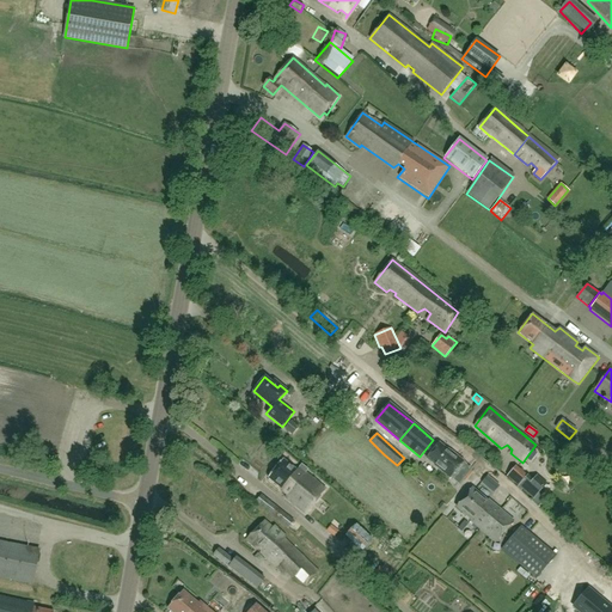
[(424,457),(447,482),(461,467),(439,442),(424,457)]
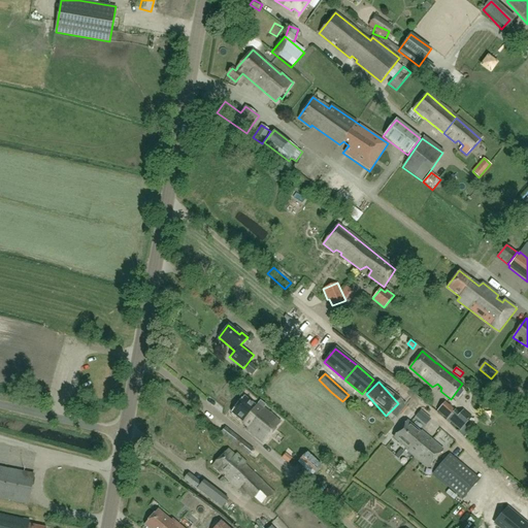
[(266,405),(260,400),(256,406),(244,396),(231,413),(243,422),(242,423),(248,428),(263,408),(266,405)]
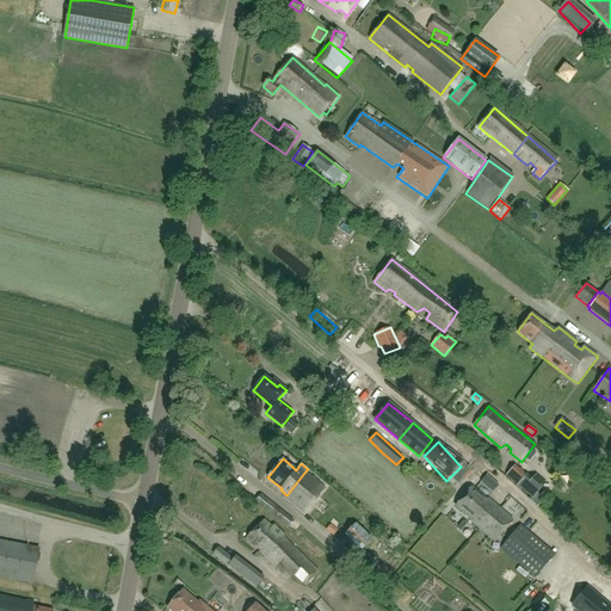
[(526,475),(514,466),(505,475),(517,486),(516,487),(520,491),(522,488),(531,498),(530,500),(537,507),(542,501),(542,500),(542,499),(542,498),(541,497),(537,493),(547,483),(536,474),(532,479),(526,474),(526,475)]
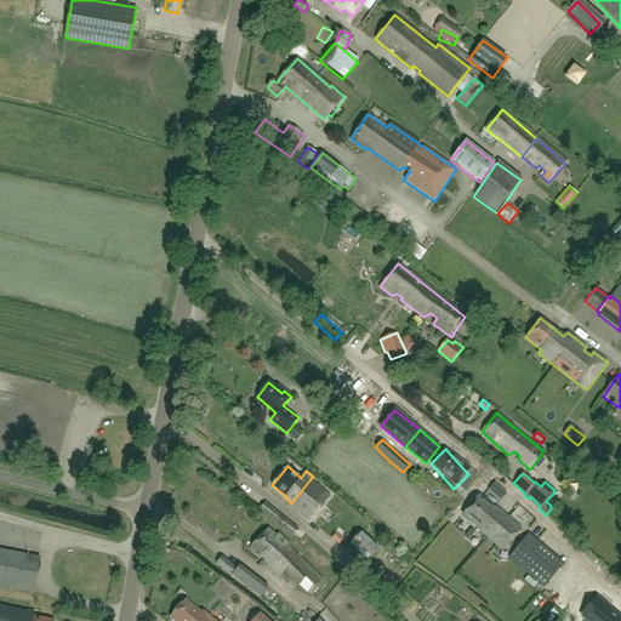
[(309,480),(291,503),(290,505),(296,510),(300,513),(306,518),(311,522),(320,510),(330,497),(324,491),(309,480)]
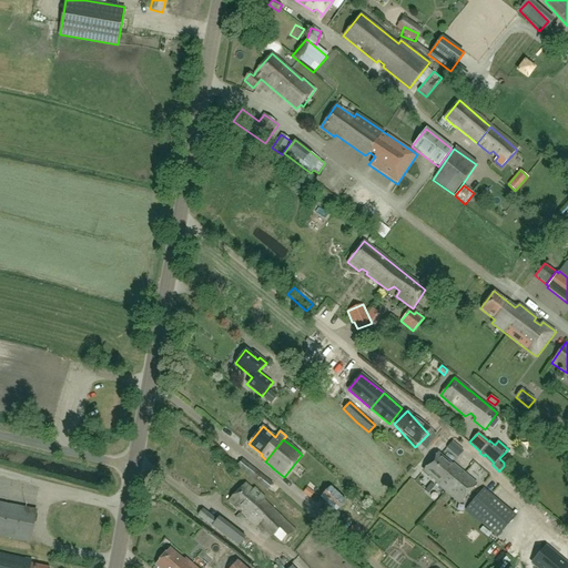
[(452,440),(443,453),(456,463),(463,455),(457,450),(459,447),(452,440)]
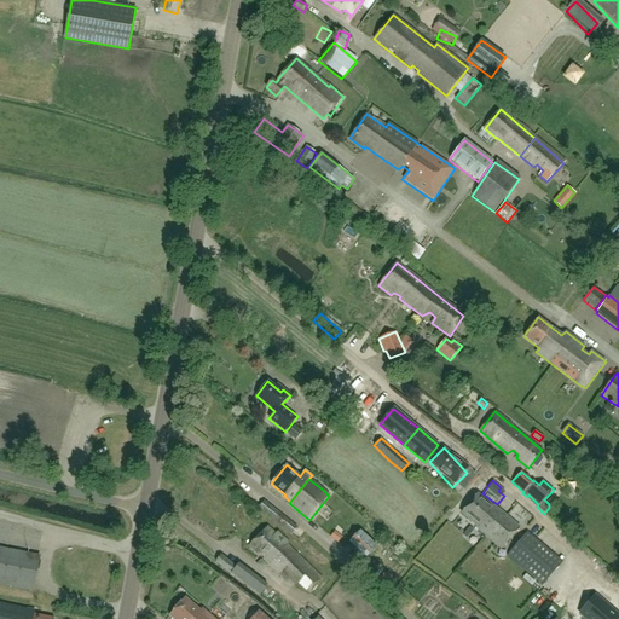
[(492,507),(478,495),(462,513),(476,526),(475,527),(501,549),(520,527),(493,505),(492,507)]
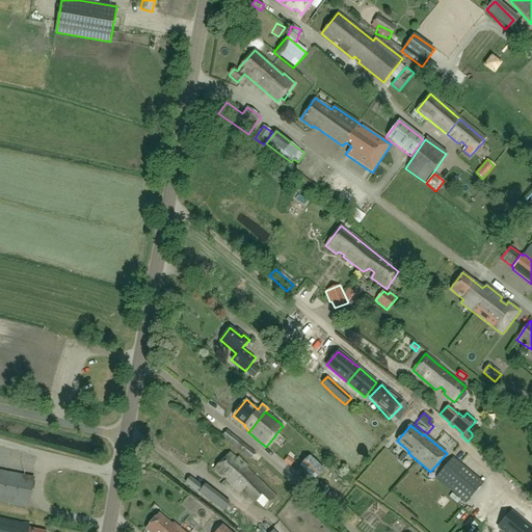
[(222,436),(250,459),(256,453),(228,430),(222,436)]
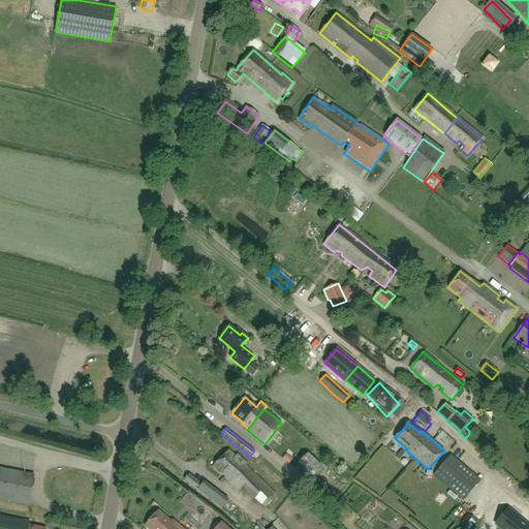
[(236,457),(228,449),(213,466),(221,474),(223,472),(226,475),(225,477),(245,497),(247,495),(253,500),(254,498),(265,506),(276,494),(246,466),(247,464),(237,455),(236,457)]
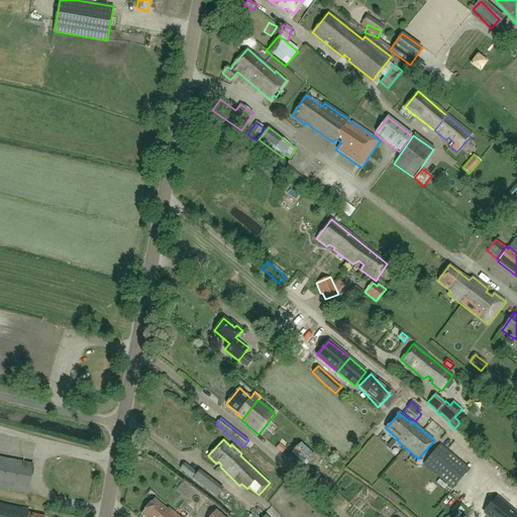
[(453,489),(470,470),(440,444),(424,464),(453,489)]
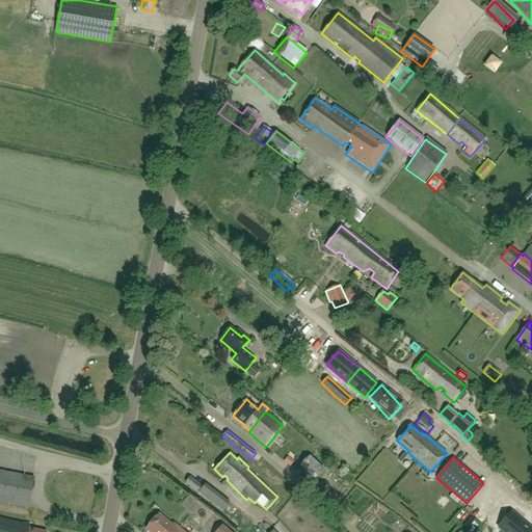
[(309,460),(301,470),(317,482),(324,473),(309,460)]
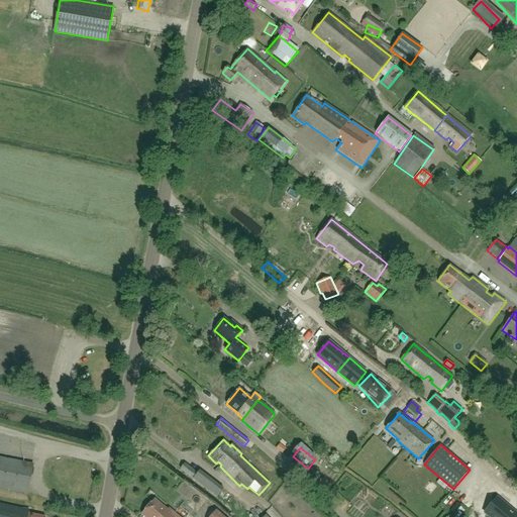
[(0,488),(27,494),(33,464),(0,457),(0,488)]
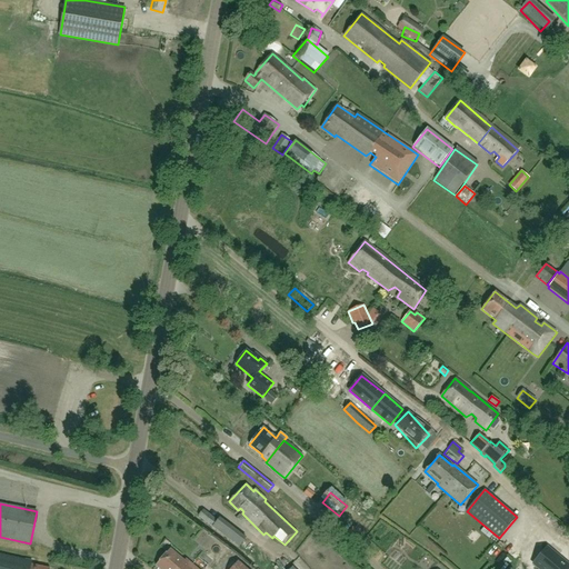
[(239,548),(247,538),(219,518),(218,520),(203,509),(198,517),(239,548)]
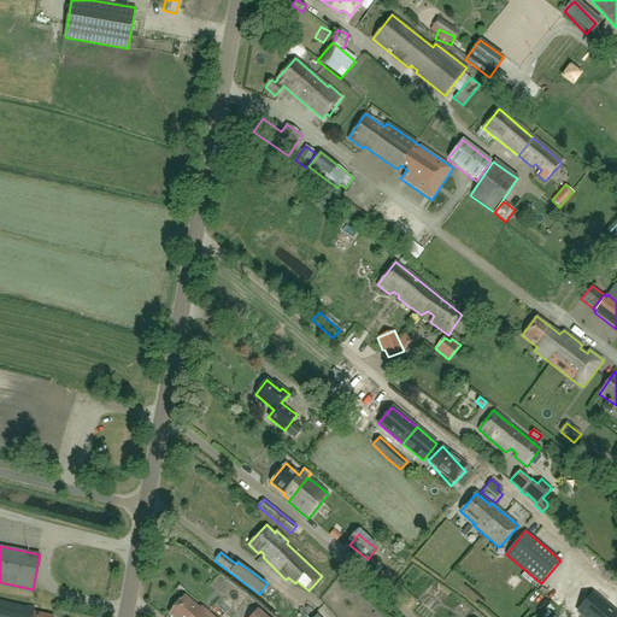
[(221,580),(211,592),(224,604),(235,593),(221,580)]
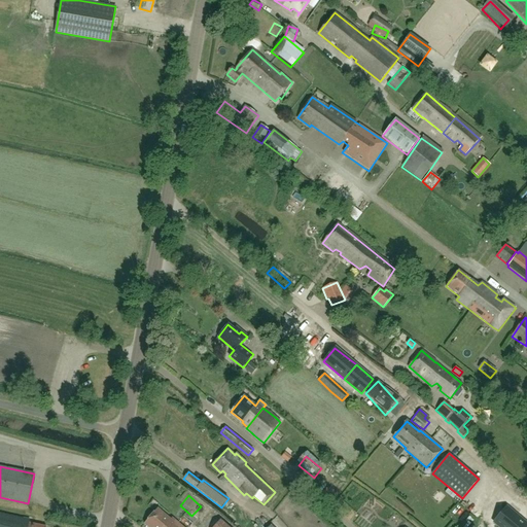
[(173,523),(157,508),(144,523),(148,526),(180,526),(175,522),(173,523)]
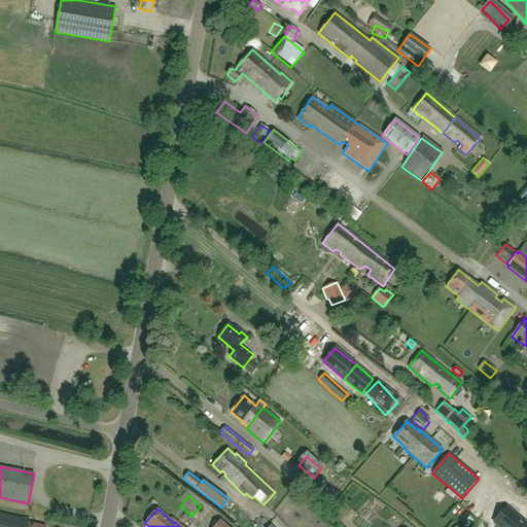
[(526,526),(526,524),(507,508),(494,524),(497,526),(526,526)]
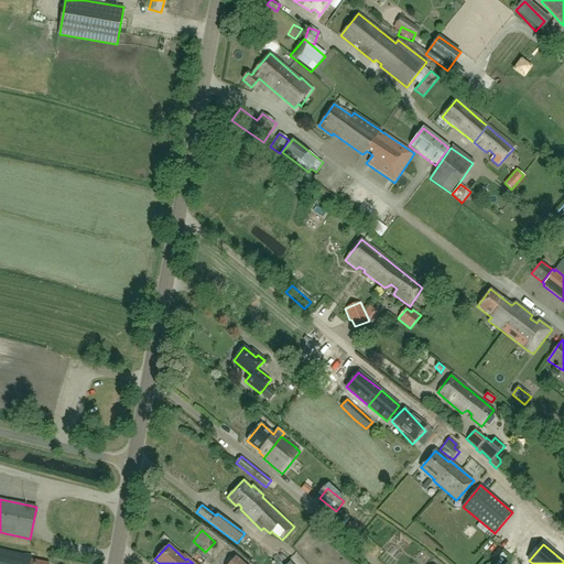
[(49,563),(31,560),(32,556),(0,549),(0,563),(49,563)]
